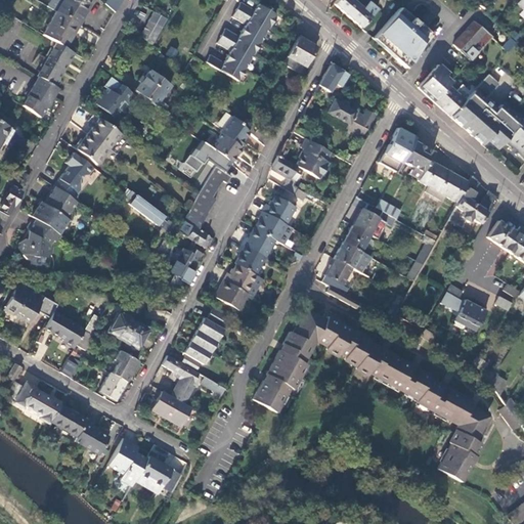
[(89,4),(91,0),(62,0),(56,11),(79,25),(89,4)]
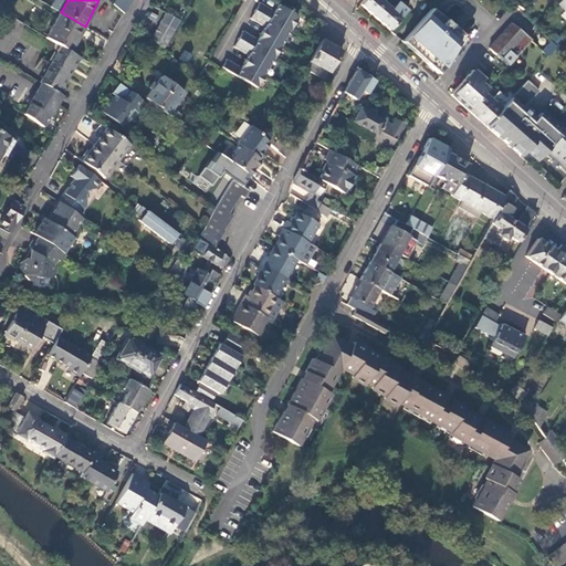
[(127,7),(132,0),(113,0),(112,3),(123,13),(127,7)]
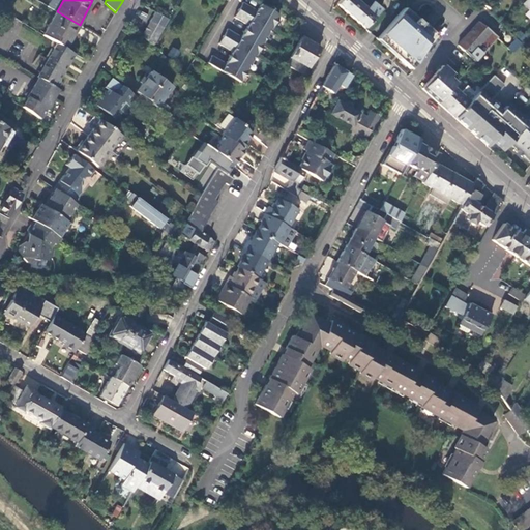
[(355,0),(354,0),(341,0),(337,5),(363,29),(366,26),(377,13),(369,5),(364,9),(355,0)]
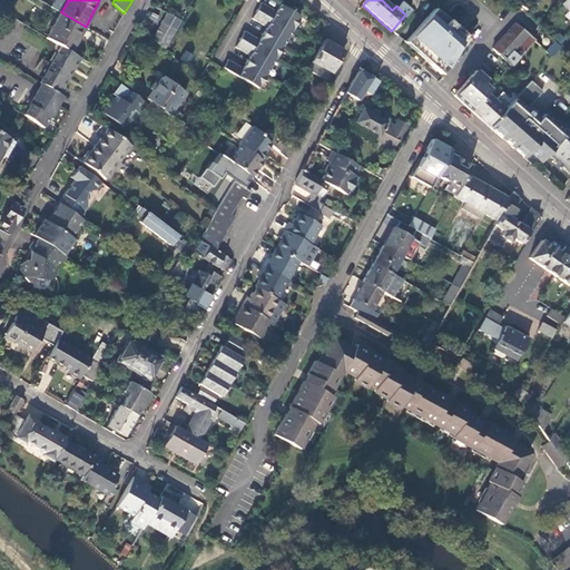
[(298,16),(279,3),(274,12),(272,9),(261,1),(251,18),(262,25),(266,25),(257,41),(255,38),(243,30),(234,46),(245,52),(249,52),(241,69),(238,66),(226,59),(222,67),(256,87),(298,16)]
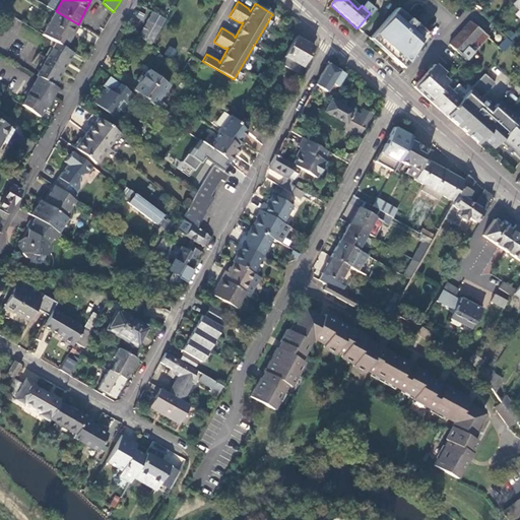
[(362,5),(370,13),(373,10),(364,2),(362,5)]
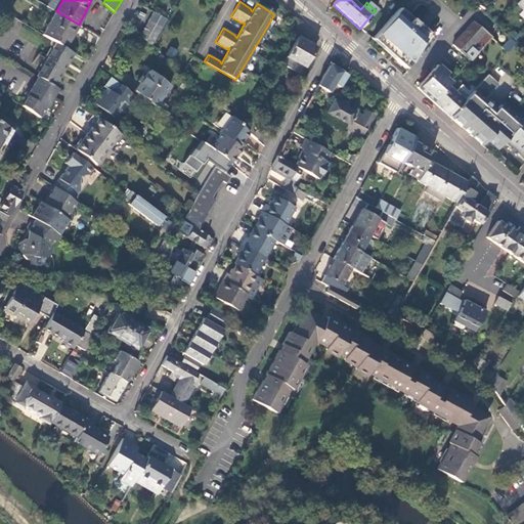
[(399,8),(372,40),(405,69),(423,49),(422,48),(432,37),(417,23),(416,24),(399,8)]
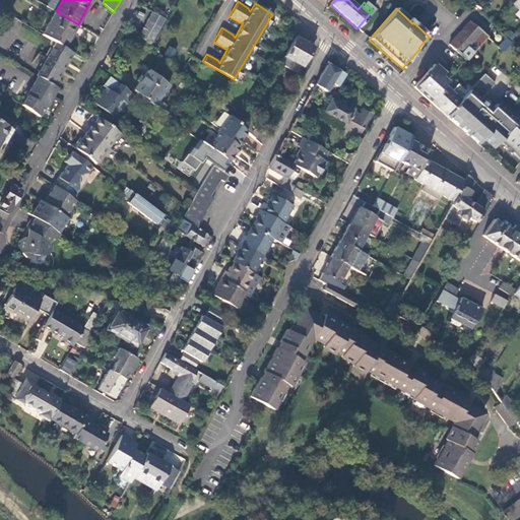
[(56,11),(44,33),(56,40),(66,46),(78,24),(56,11)]
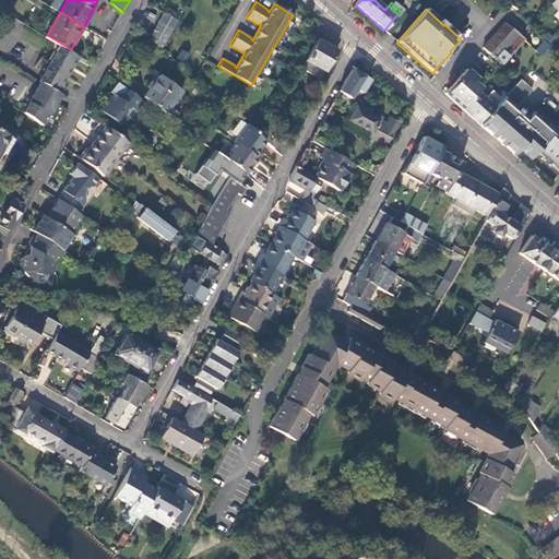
[(155,26),(149,37),(161,48),(171,31),(157,22),(155,26)]
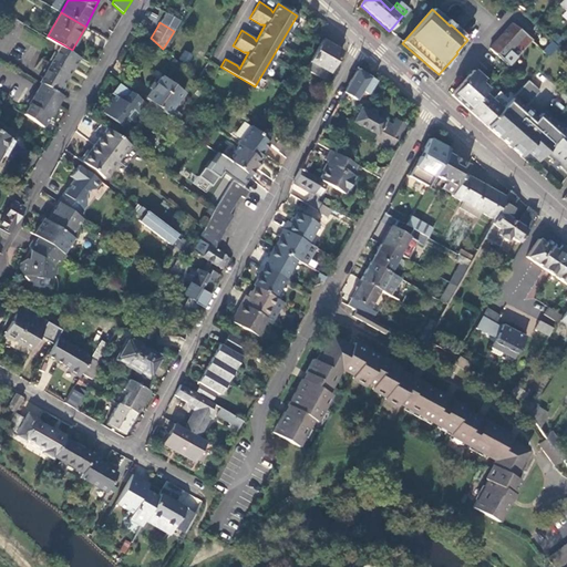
[(508,65),(529,41),(524,37),(525,35),(512,23),(490,49),(508,65)]
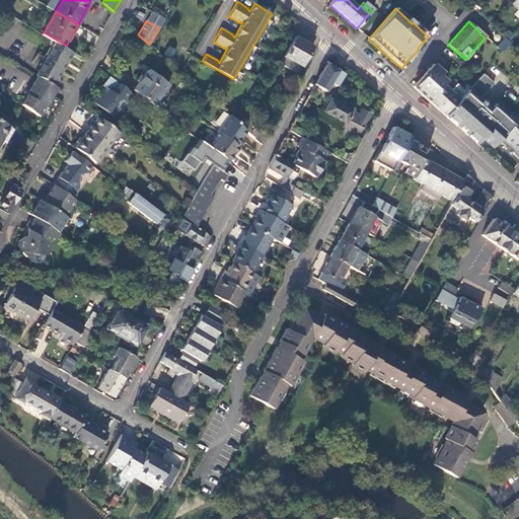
[(278,64),(295,74),(311,46),(294,35),(278,64)]
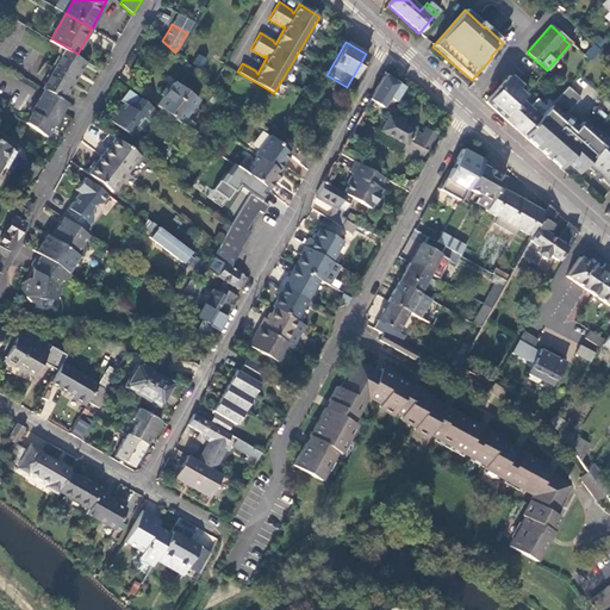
[(592,61),(602,50),(593,43),(584,54),(592,61)]
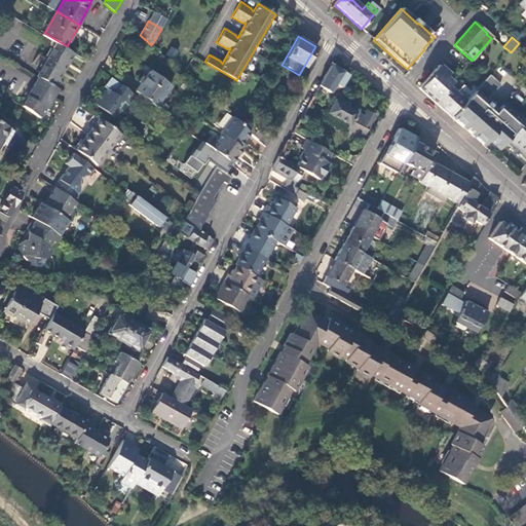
[(40,65),(38,68),(39,69),(36,75),(37,75),(53,85),(74,51),(67,46),(57,40),(41,65),(40,65)]
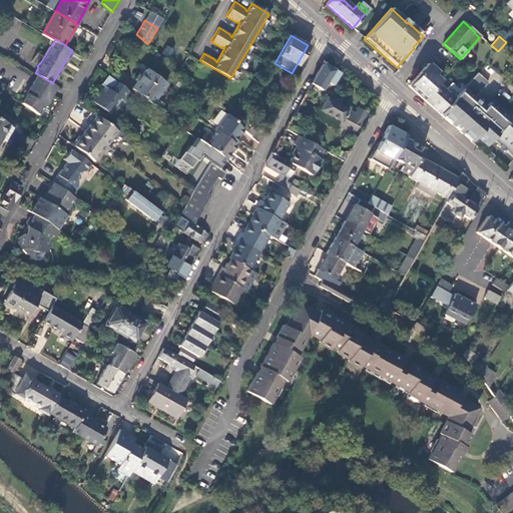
[(153,44),(165,54),(171,48),(167,44),(166,45),(158,39),(153,44)]
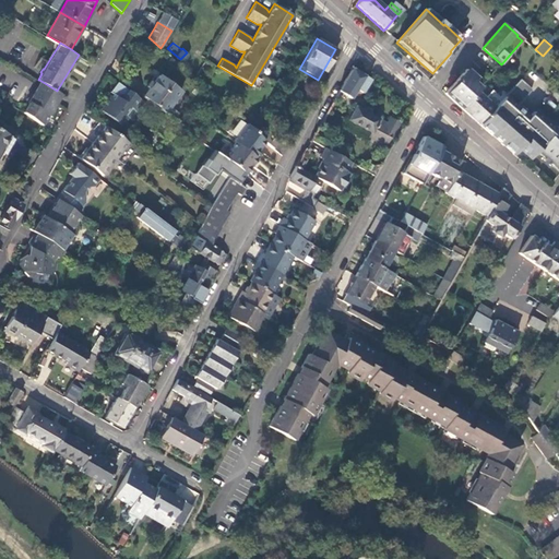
[(194,51),(181,66),(190,72),(202,58),(194,51)]
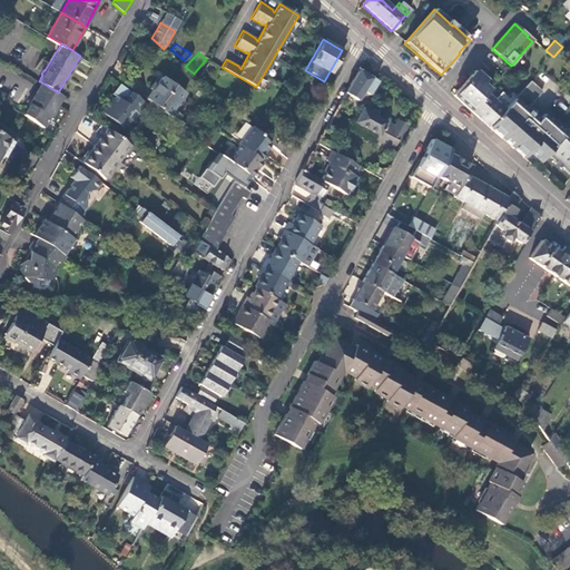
[(369,95),(376,81),(359,70),(345,94),(356,100),(362,90),(369,95)]
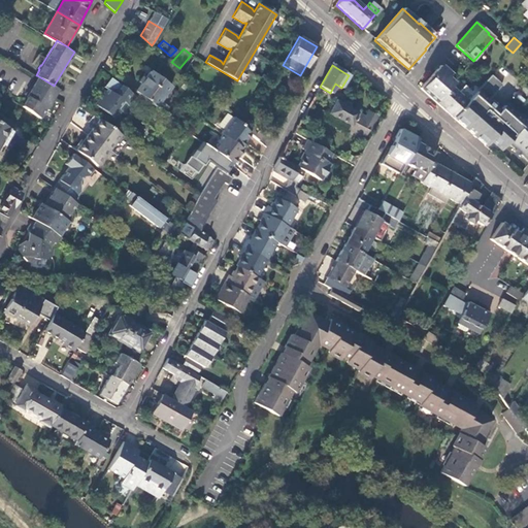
[(440,66),(420,90),(424,93),(435,103),(451,87),(453,84),(447,77),(450,74),(440,66)]
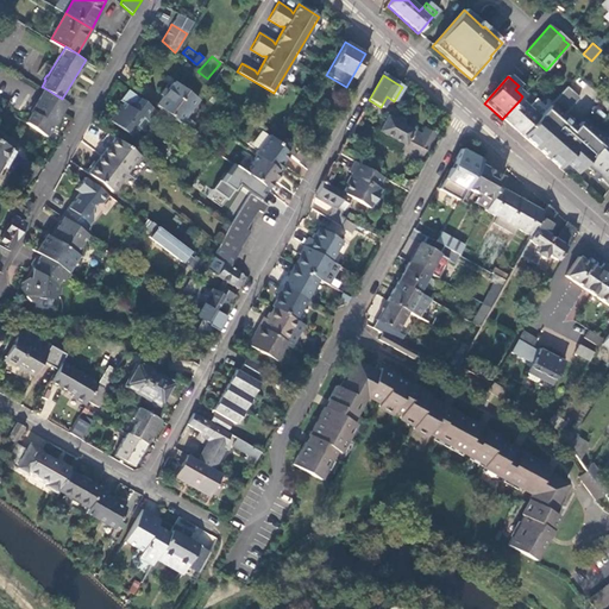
[(173,82),(155,106),(188,130),(193,124),(183,117),(195,100),(173,82)]
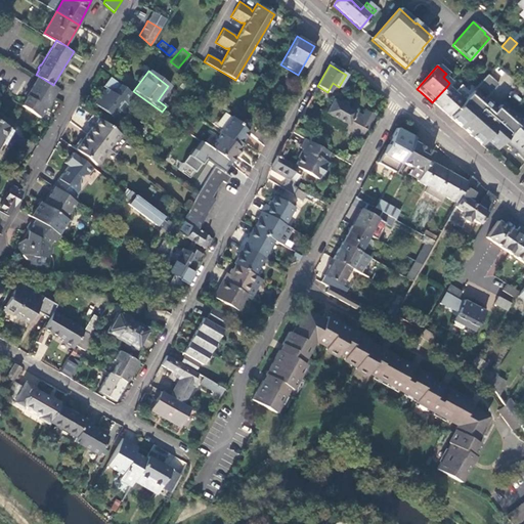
[(27,95),(20,104),(38,118),(56,86),(53,85),(37,75),(25,94),(27,95)]
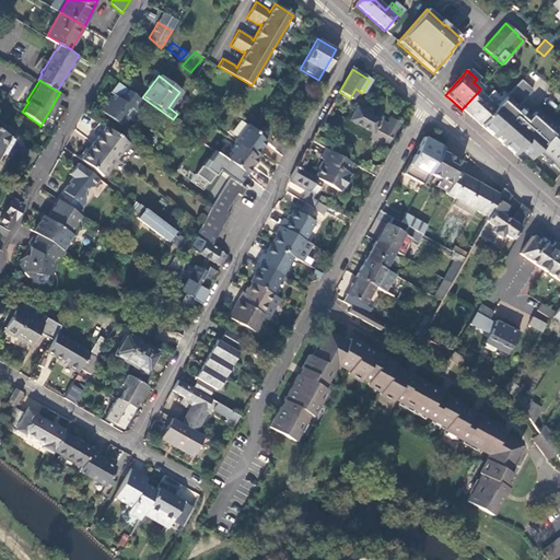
[(531,91),(520,82),(511,91),(503,101),(480,126),(514,156),(520,151),(532,160),(541,149),(555,132),(532,113),(526,119),(515,108),(531,91)]
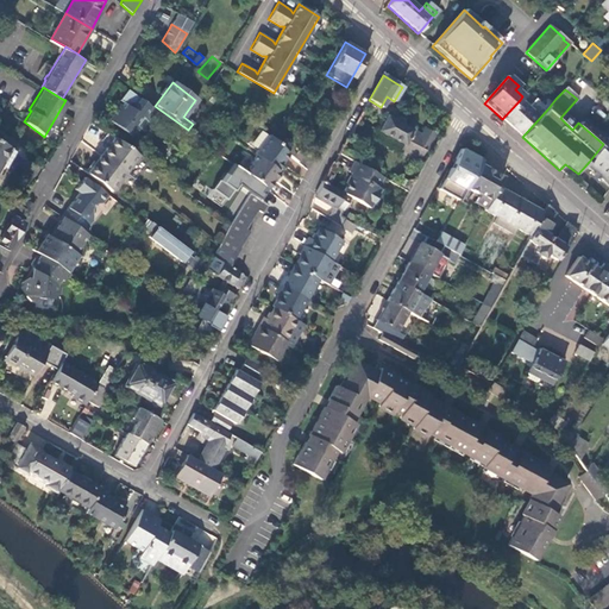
[(158,113),(129,90),(120,102),(124,105),(111,123),(132,139),(139,130),(136,129),(143,119),(150,124),(158,113)]
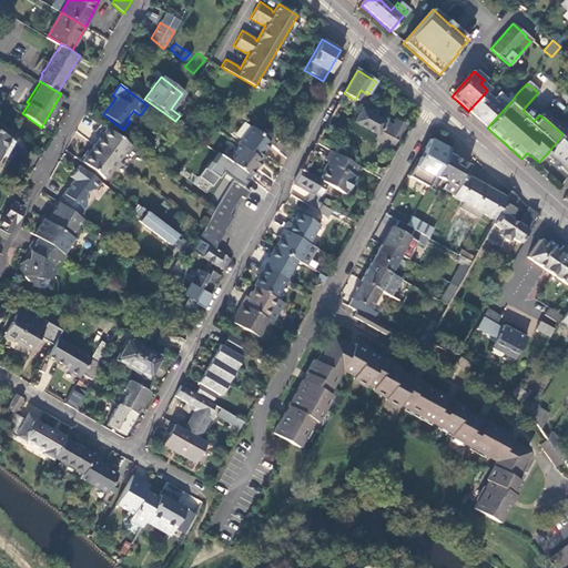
[(506,98),(510,102),(518,92),(514,89),(506,98)]
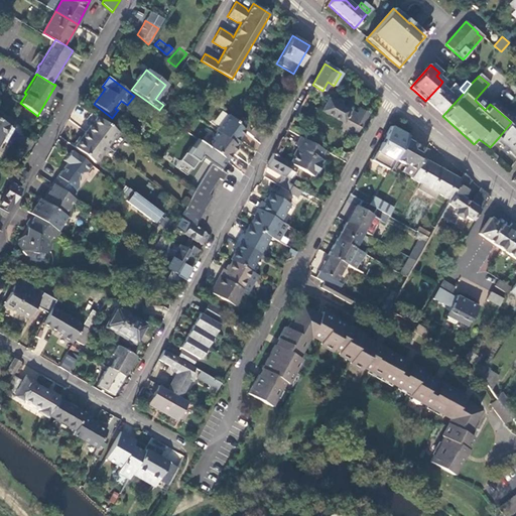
[(440,85),(425,101),(429,104),(442,116),(464,93),(460,89),(455,84),(447,92),(440,85)]
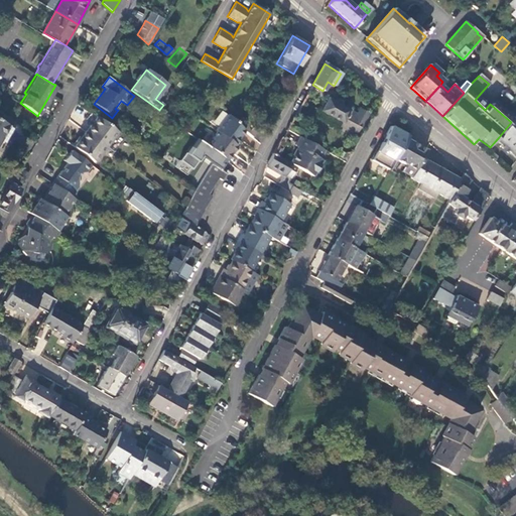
[(335,103),(327,98),(319,111),(343,124),(341,127),(355,135),(359,127),(361,128),(369,114),(359,109),(356,114),(340,106),(342,102),(337,99),(335,103)]
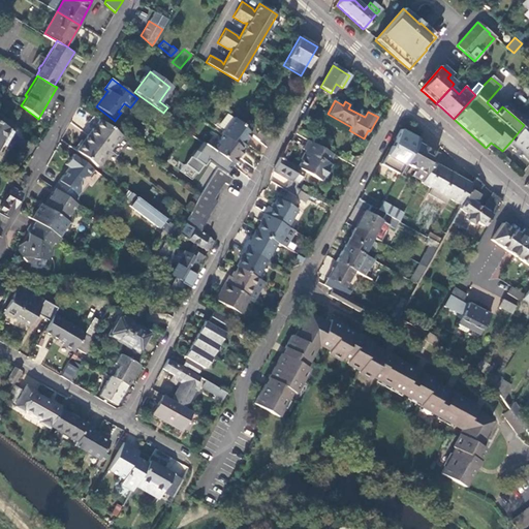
[(8,121),(0,116),(0,125),(5,128),(8,121)]
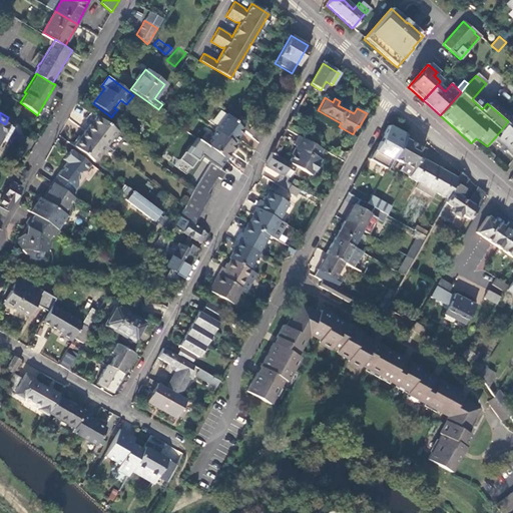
[(234,120),(226,113),(214,129),(215,131),(232,144),(243,130),(236,123),(233,121),(234,120)]
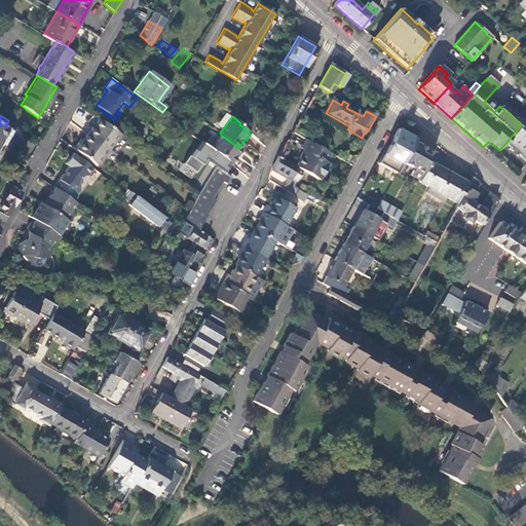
[(525,118),(521,124),(509,140),(525,155),(525,118)]
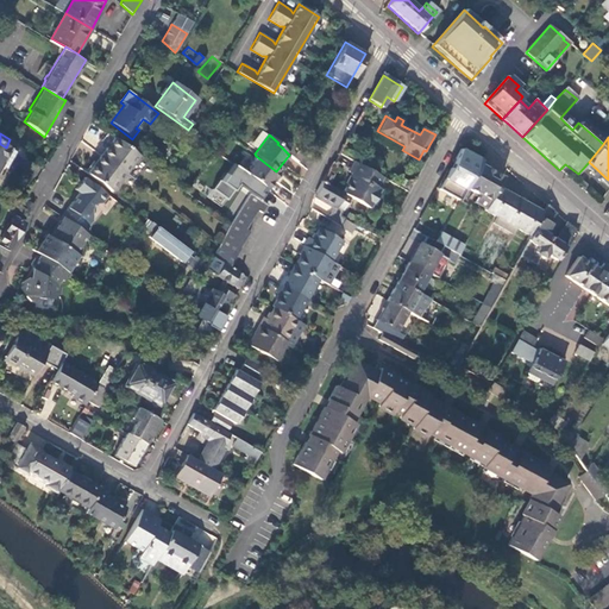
[(114,139),(100,156),(124,174),(129,177),(137,167),(142,169),(146,163),(114,139)]
